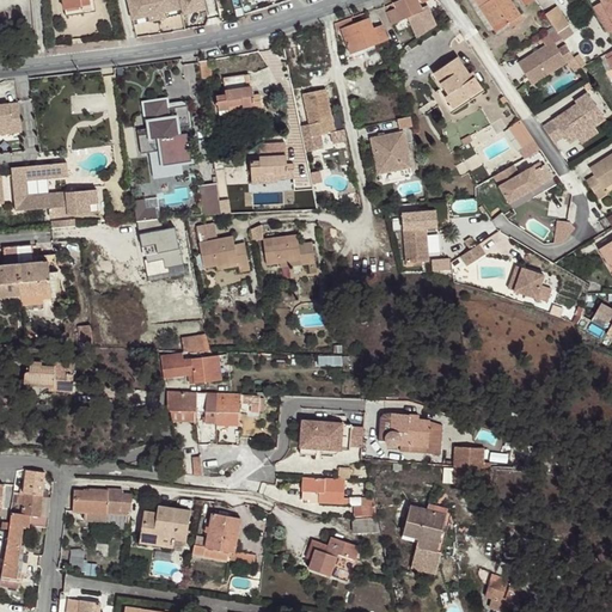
[(62,0),(65,16),(92,12),(90,0),(62,0)]
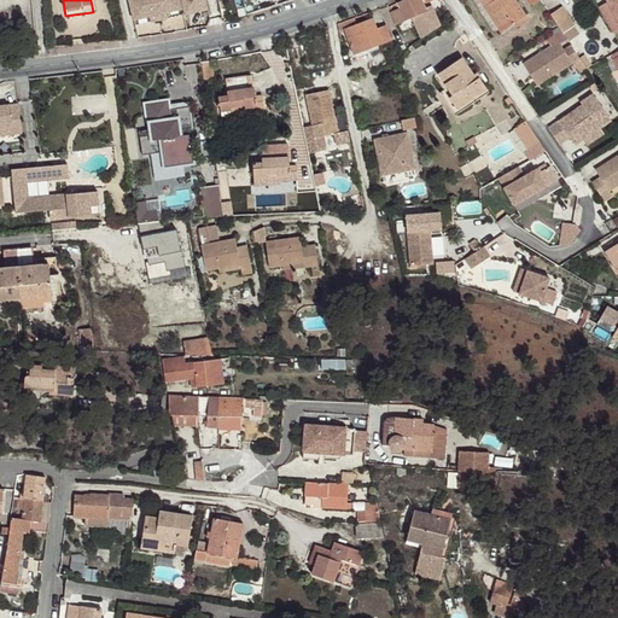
[(159,19),(155,0),(128,0),(135,25),(159,19)]
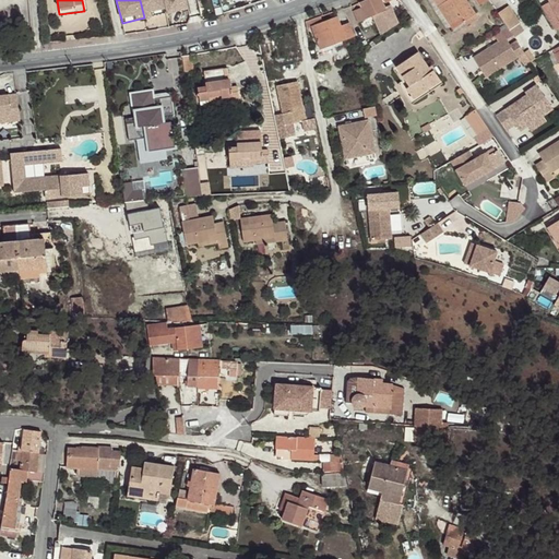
[(166,12),(163,0),(140,0),(144,18),(166,12)]
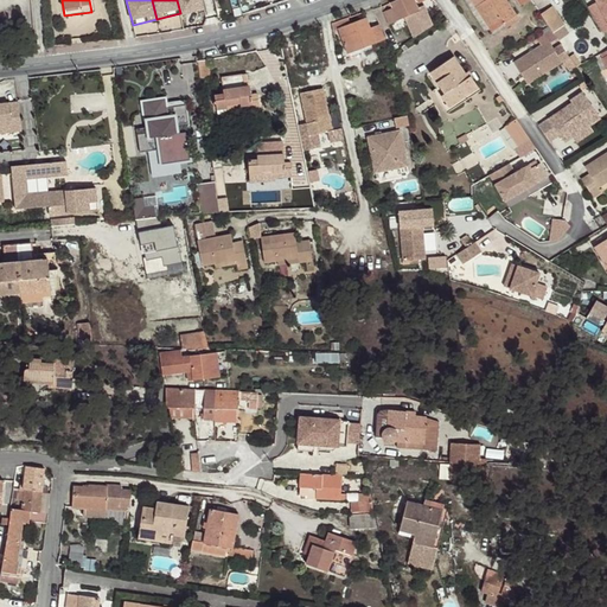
[(419,11),(417,8),(415,4),(413,0),(396,0),(390,2),(393,8),(384,12),(389,24),(404,18),(407,17),(419,11)]
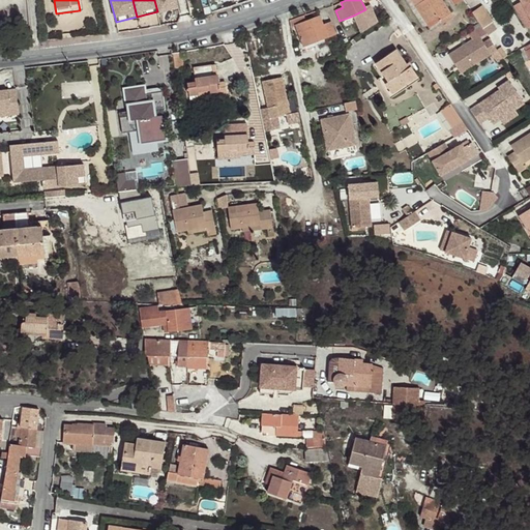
[(450,12),(441,0),(410,0),(425,23),(439,15),(441,19),(450,12)]
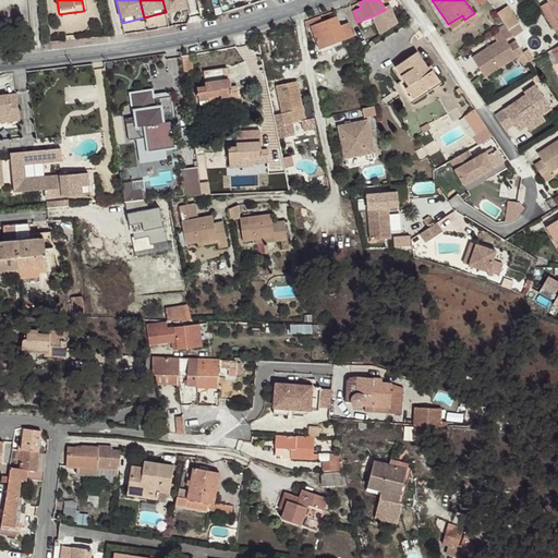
[(554,28),(557,26),(557,0),(542,0),(538,2),(554,28)]
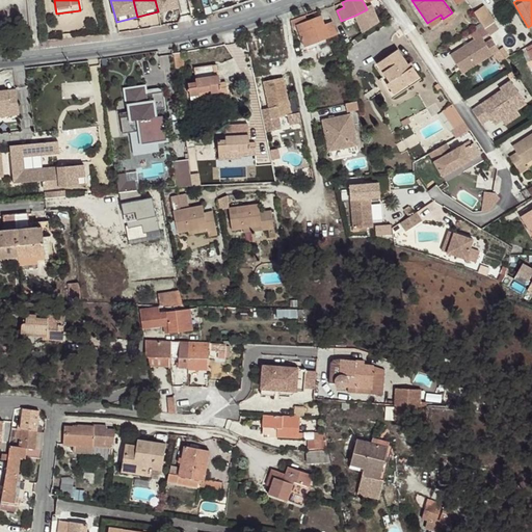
[(379,22),(371,5),(366,7),(367,9),(356,15),(358,18),(356,19),(363,32),(379,22)]
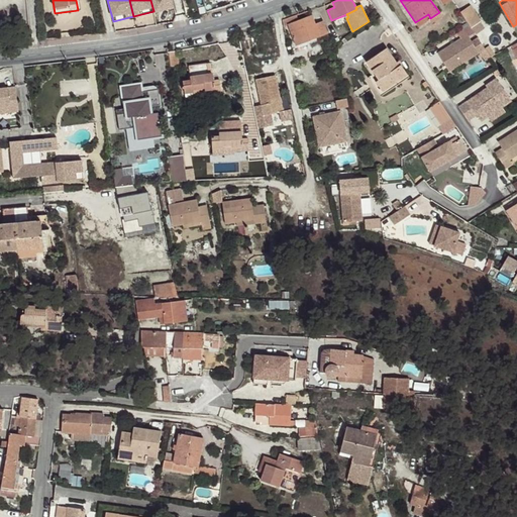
[(472,27),(477,24),(481,21),(471,5),(460,12),(470,24),(472,27)]
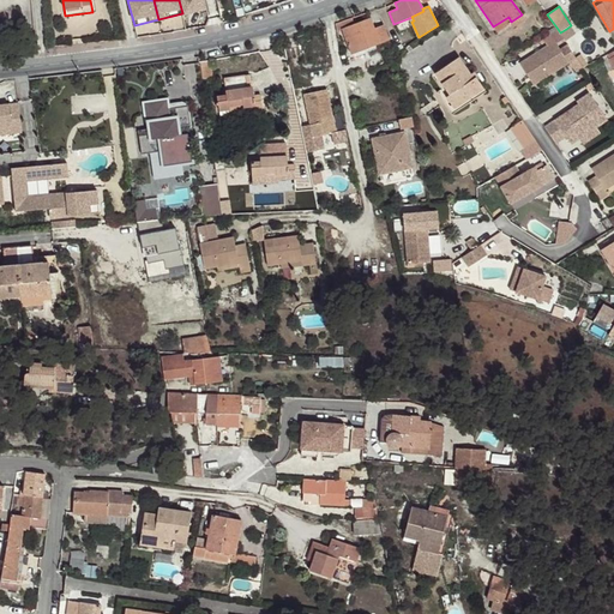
[(513,28),(525,19),(522,14),(511,22),(510,23),(513,28)]
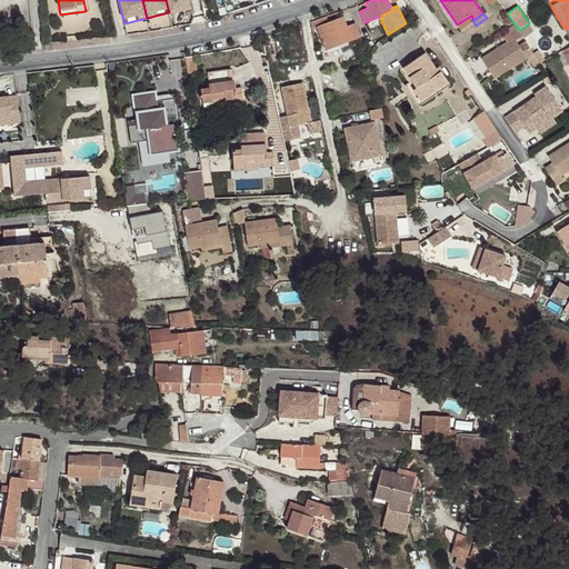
[(460,30),(473,20),(471,16),(457,25),(460,30)]
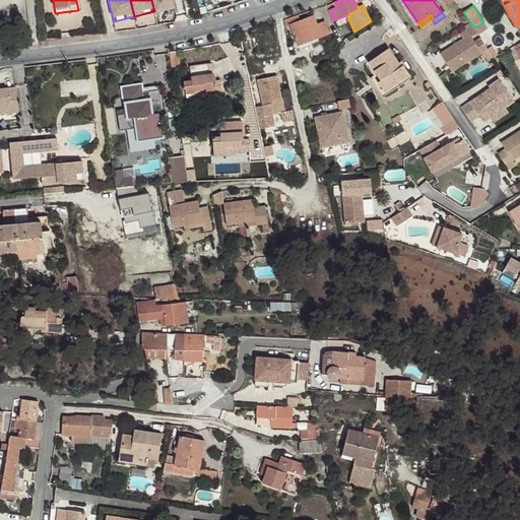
[(301,20),(298,15),(283,20),(284,20),(285,27),(290,25),(301,20)]
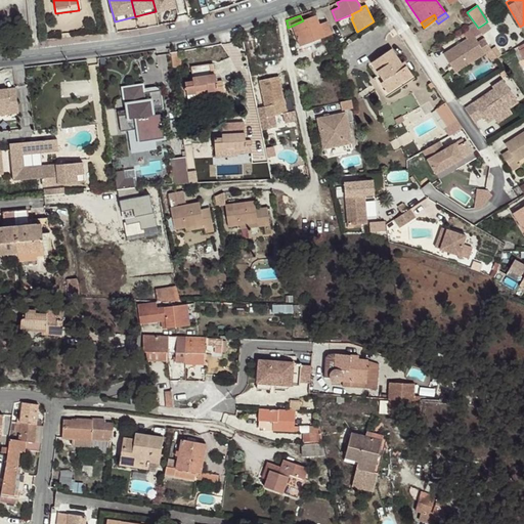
[(332,33),(328,22),(319,25),(316,15),(303,20),(293,26),(299,43),(313,38),(314,40),(332,33)]
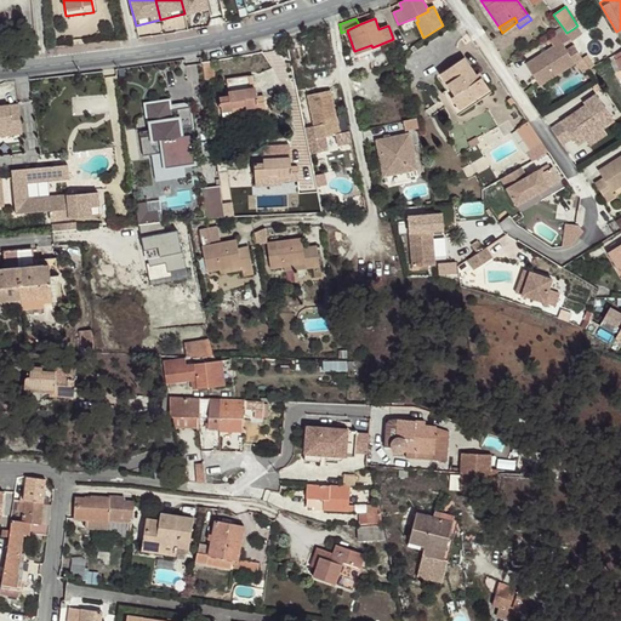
[(568,35),(567,33),(564,29),(558,33),(562,39),(568,35)]
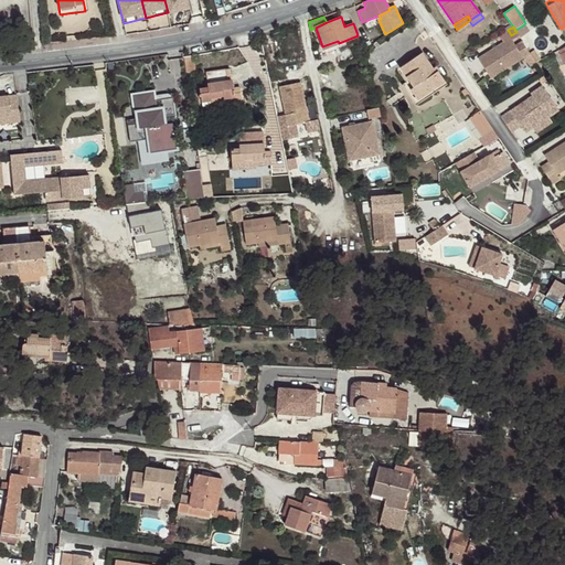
[(525,34),(521,27),(515,30),(516,32),(520,38),(525,34)]
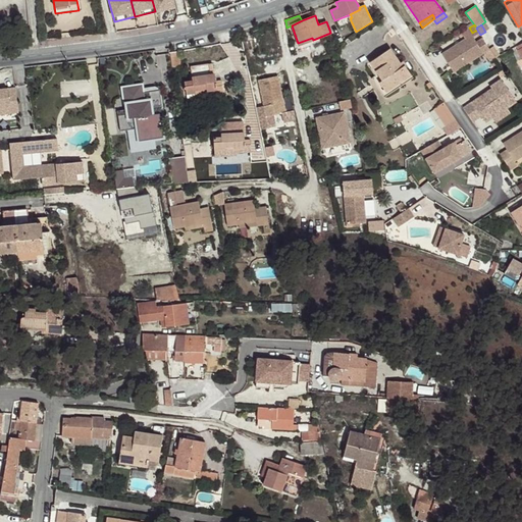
[(483,53),(477,43),(472,36),(441,54),(454,72),(483,53)]
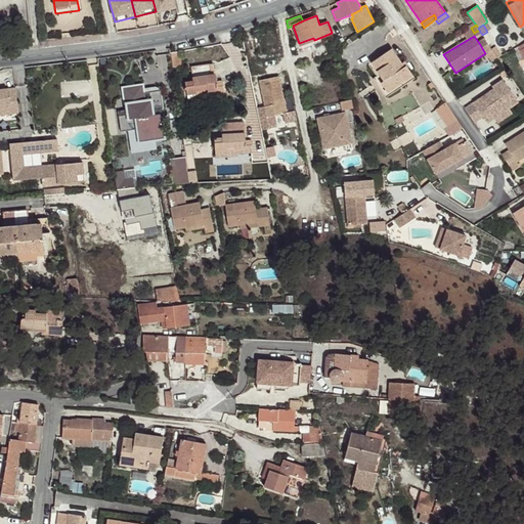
[(300,46),(314,40),(313,38),(299,43),(300,46)]
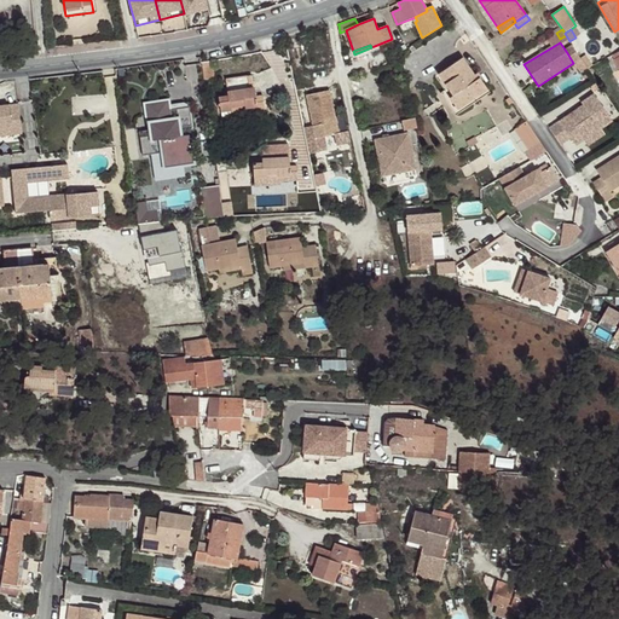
[(580,58),(576,51),(573,46),(566,51),(573,63),(574,62),(580,58)]
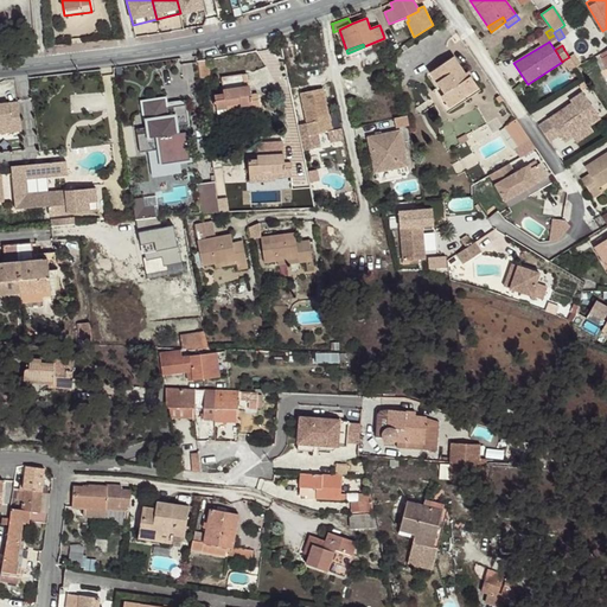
[(582,64),(575,53),(569,57),(576,66),(582,64)]
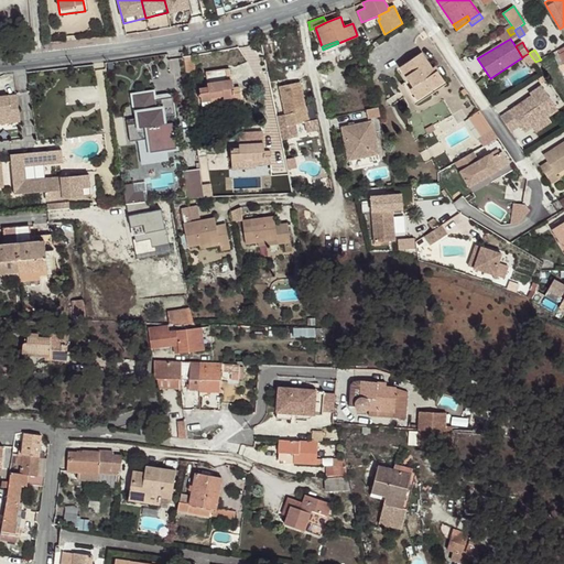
[(445,80),(437,72),(435,73),(432,68),(421,53),(400,67),(409,80),(405,83),(416,99),(445,80)]
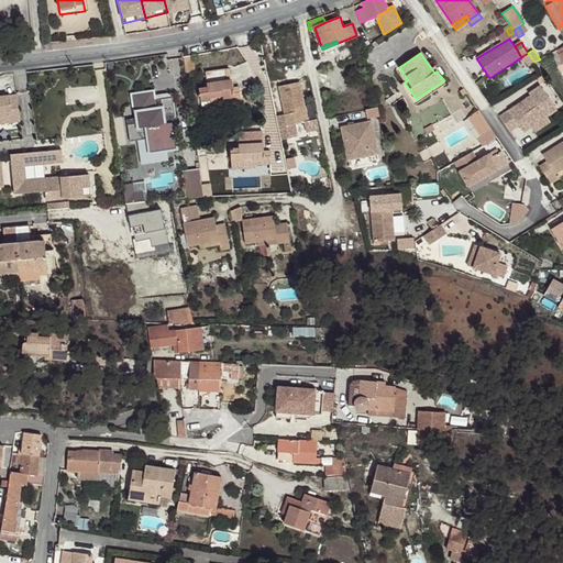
[(534,62),(528,53),(522,56),(529,66),(534,62)]
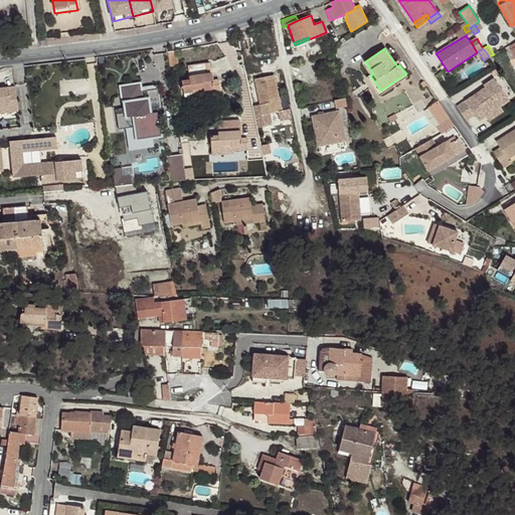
[(178,65),(175,52),(168,53),(170,66),(178,65)]
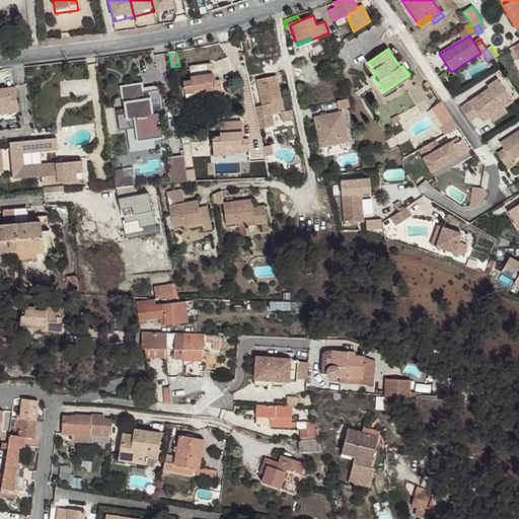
[(214,81),(213,71),(210,72),(209,64),(190,67),(192,81),(183,82),(186,93),(195,92),(194,90),(206,88),(206,90),(215,89),(215,86),(221,85),(220,80),(214,81)]
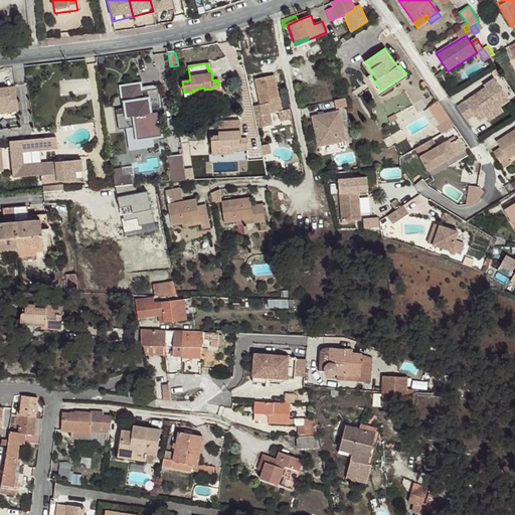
[(408,76),(406,73),(380,91),(377,93),(379,96),(395,86),(408,76)]
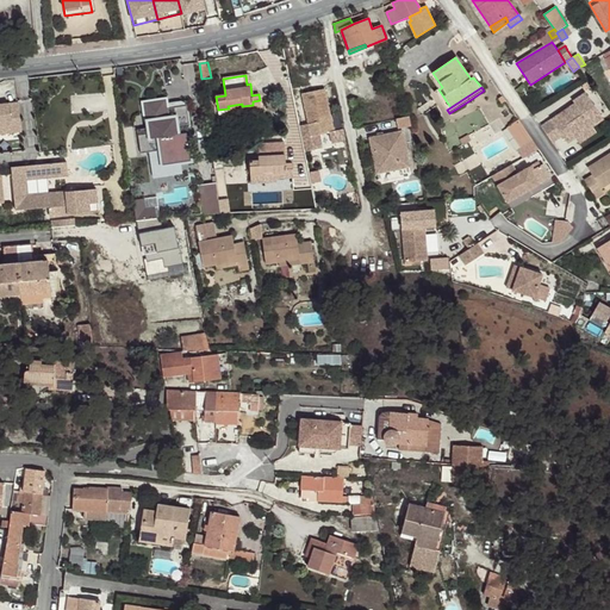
[(335,131),(325,88),(303,93),(312,136),(335,131)]
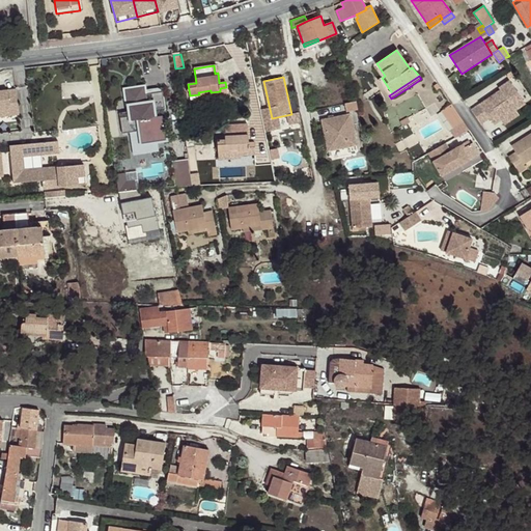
[(392,93),(382,78),(379,80),(389,95),(392,93)]
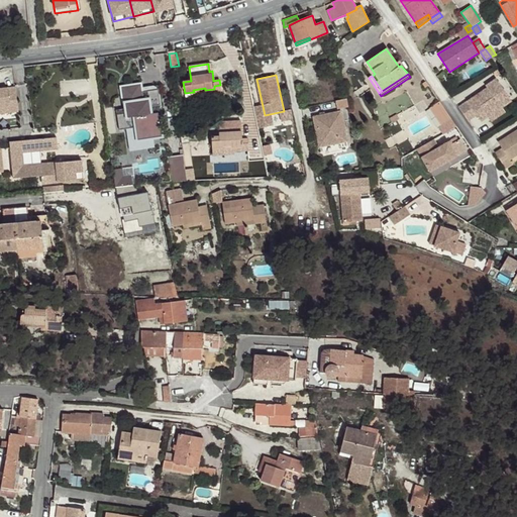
[(502,107),(512,101),(497,79),(486,86),(487,88),(458,107),(459,108),(468,120),(477,115),(478,116),(484,111),(488,117),(502,107)]
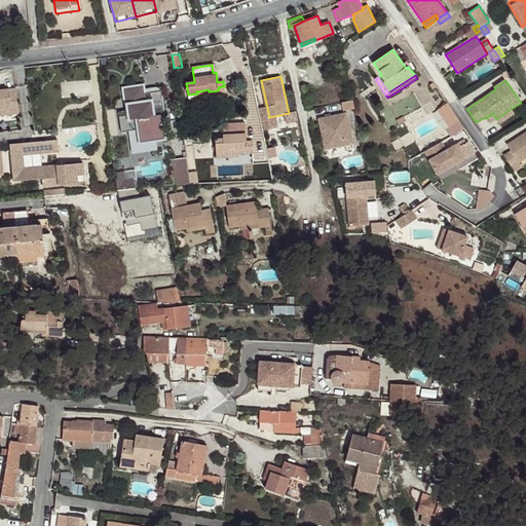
[(213,96),(226,94),(224,86),(218,87),(218,90),(209,91),(209,89),(196,91),(197,94),(188,95),(189,102),(198,101),(210,99),(210,96),(213,96)]
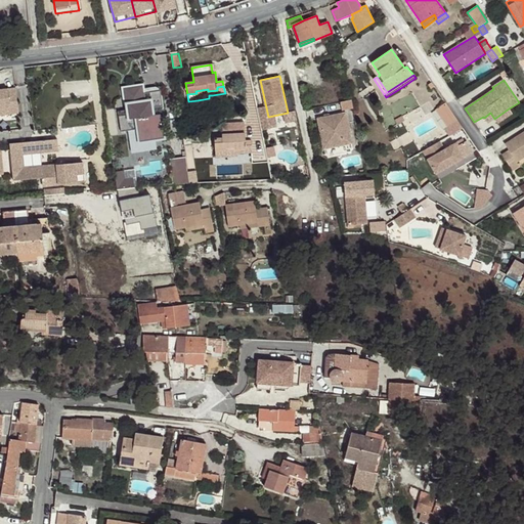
[(0,115),(19,114),(15,88),(0,89),(0,115)]
